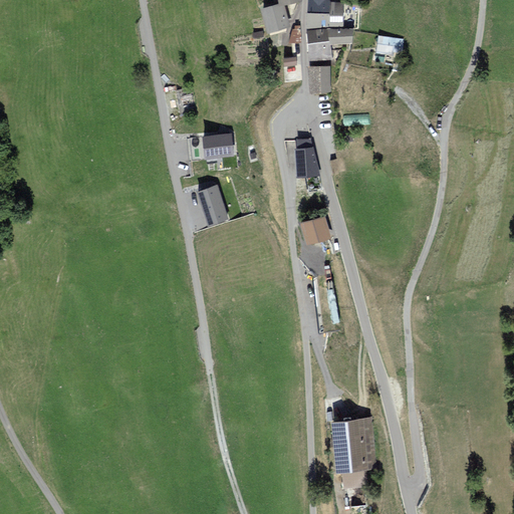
[(308,0),(308,12),(329,12),(329,2),(328,0),(308,0)]
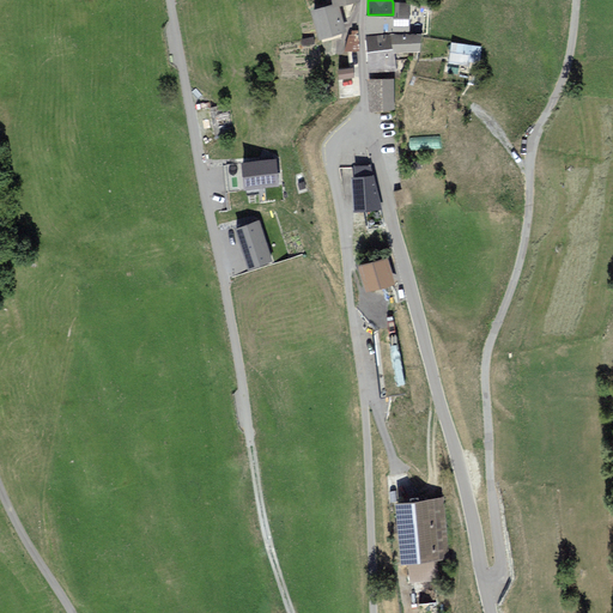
[(393,2),(393,14),(368,14),(368,30),(408,31),(410,4),(393,2)]
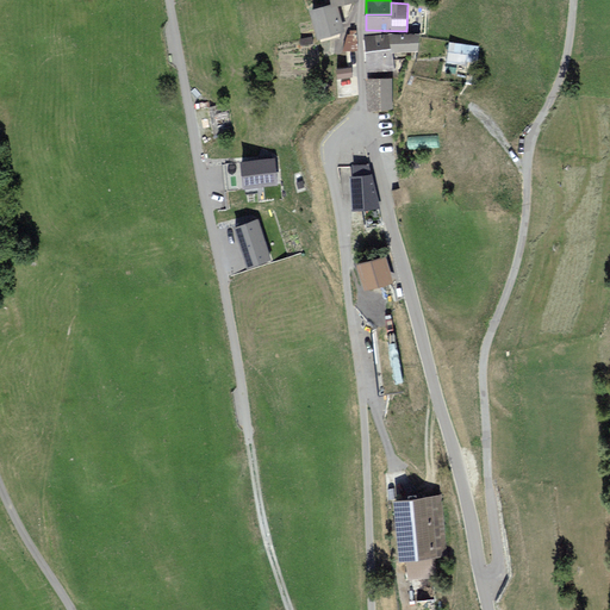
[(334,4),(313,10),(319,36),(341,30),(334,4)]
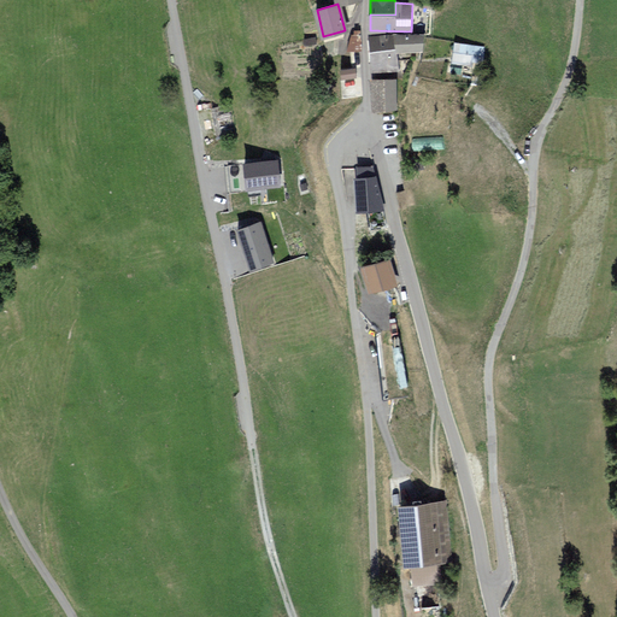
[(353,35),(348,45),(348,50),(360,50),(360,31),(354,31),(354,35),(353,35)]
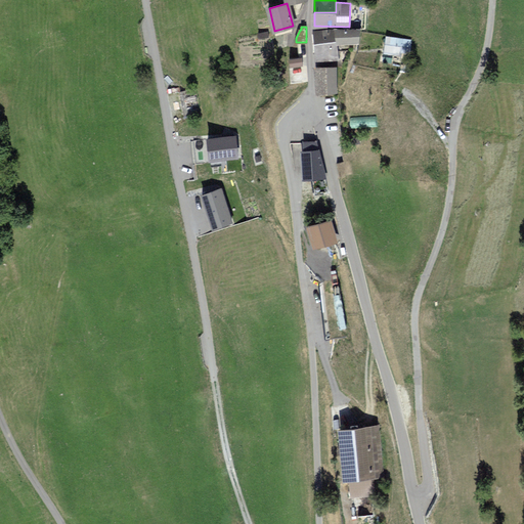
[(333,29),(313,32),(315,44),(335,41),(333,29)]
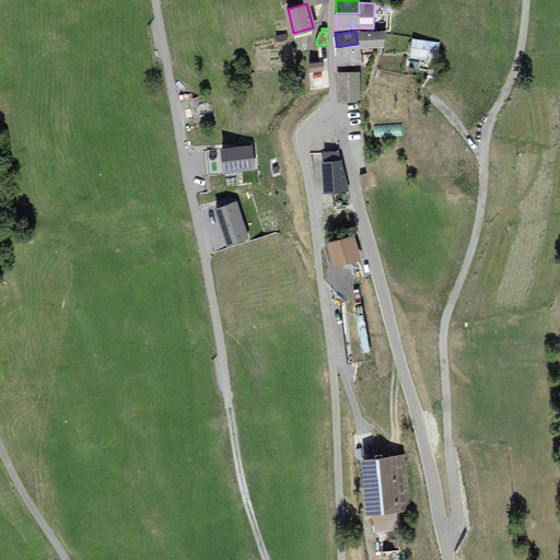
[(384,32),(359,31),(361,46),(384,45),(384,32)]
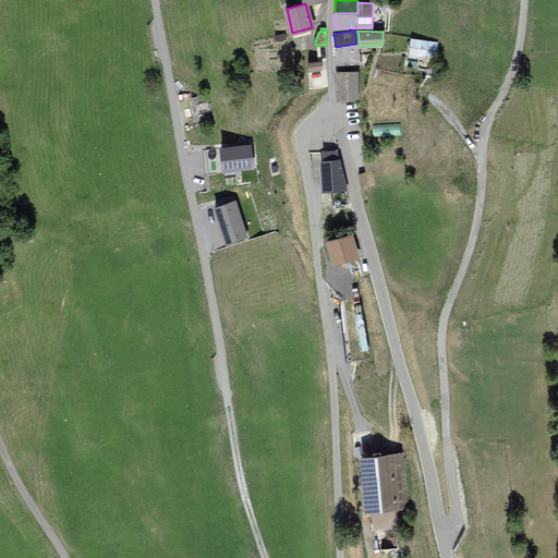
[(438,43),(412,39),(410,56),(436,59),(438,43)]
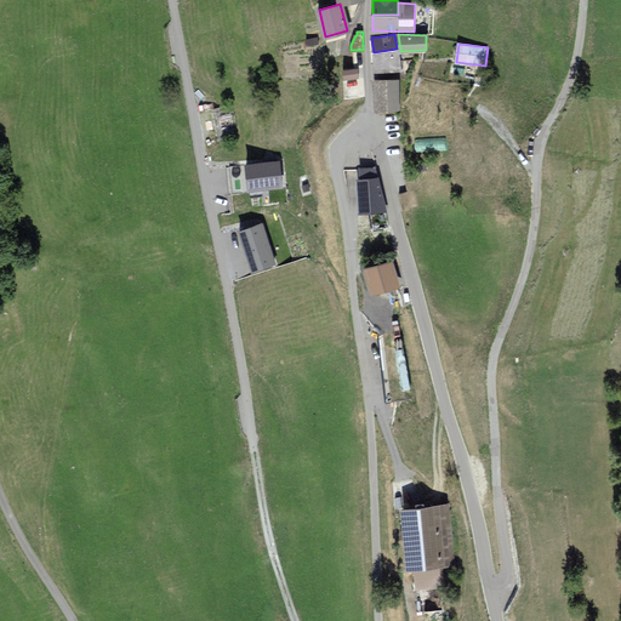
[(399,68),(397,49),(374,52),(376,72),(399,68)]
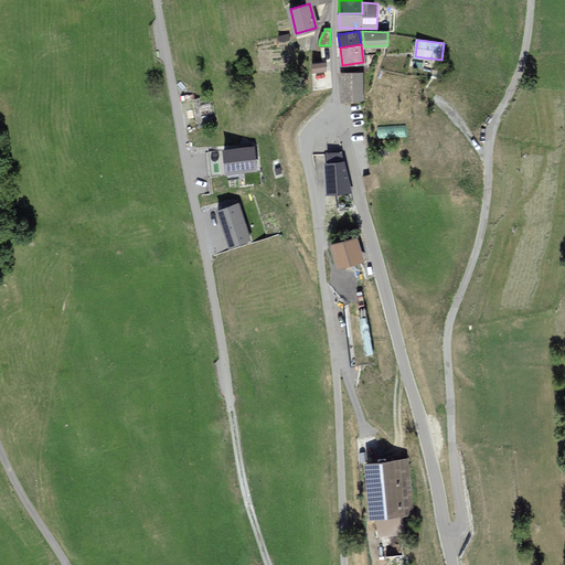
[(362,74),(340,73),(344,102),(362,99),(362,74)]
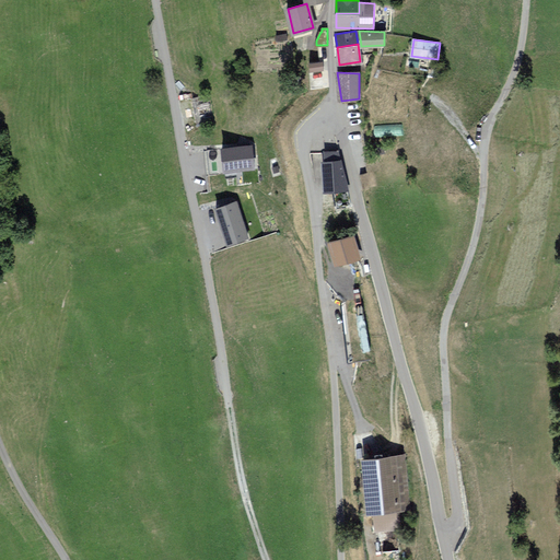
[(211,115),(208,96),(194,98),(197,117),(211,115)]
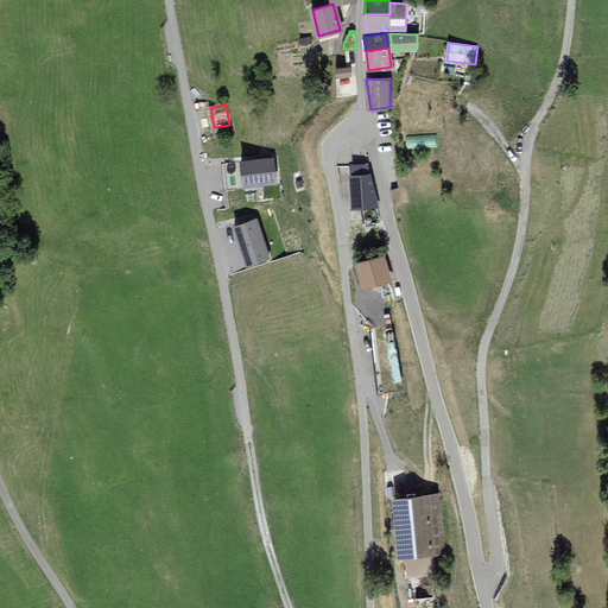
[(392,140),(380,143),(381,157),(394,156),(392,140)]
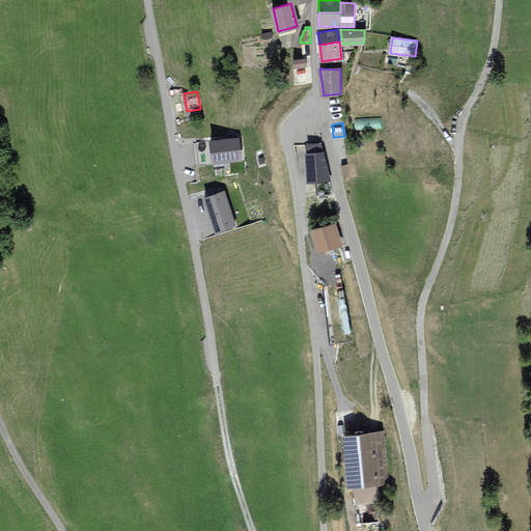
[(239,138),(211,141),(214,163),(241,159),(239,138)]
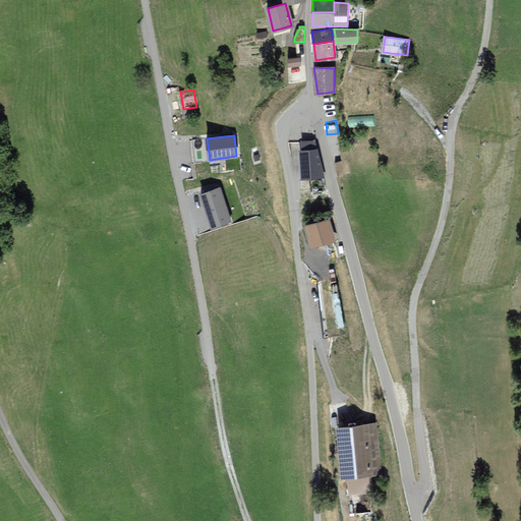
[(302,150),(298,150),(301,179),(323,177),(314,140),(301,142),(302,150)]
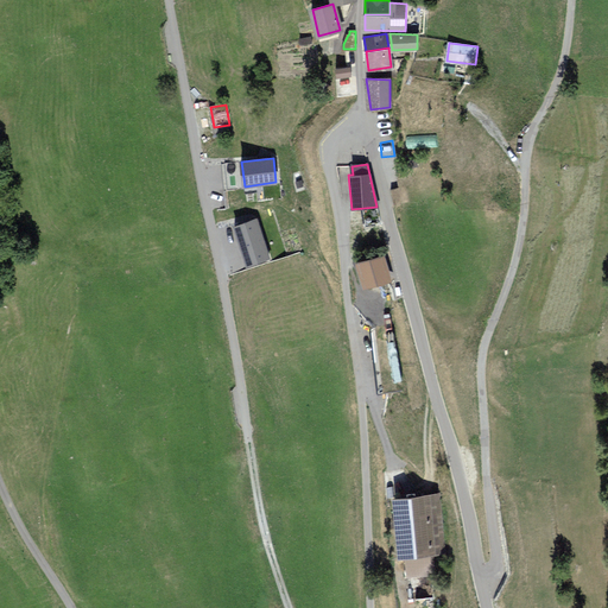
[(416,166),(397,171),(400,187),(407,184),(419,182),(416,166)]
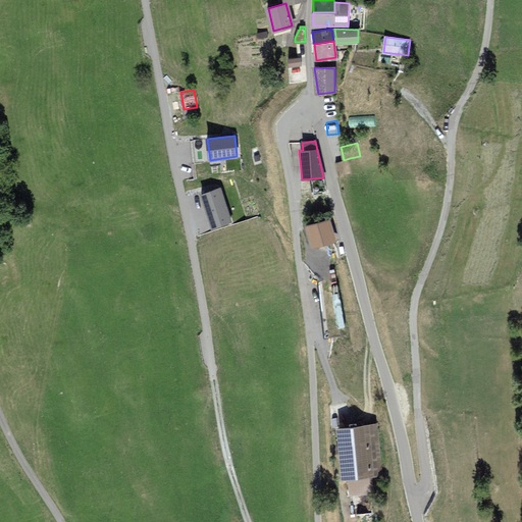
[(353,172),(350,158),(344,160),(336,161),(340,175),(353,172)]
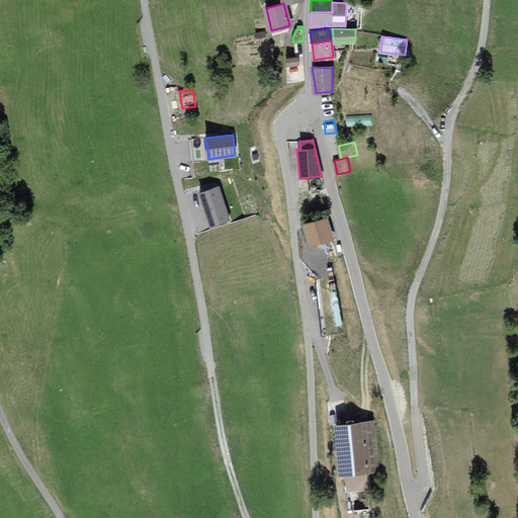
[(230,220),(219,187),(200,193),(210,226),(230,220)]
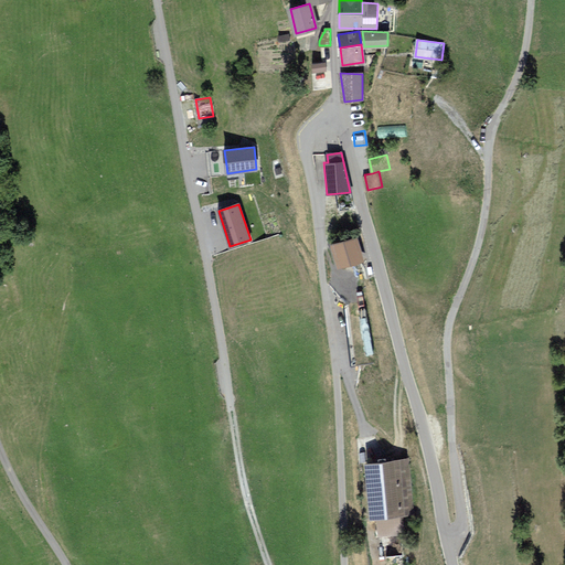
[(356,235),(334,242),(341,267),(363,262),(356,235)]
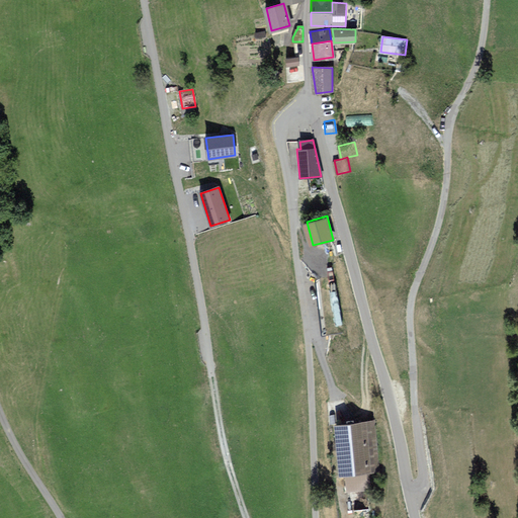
[(378,471),(373,421),(335,424),(339,475),(378,471)]
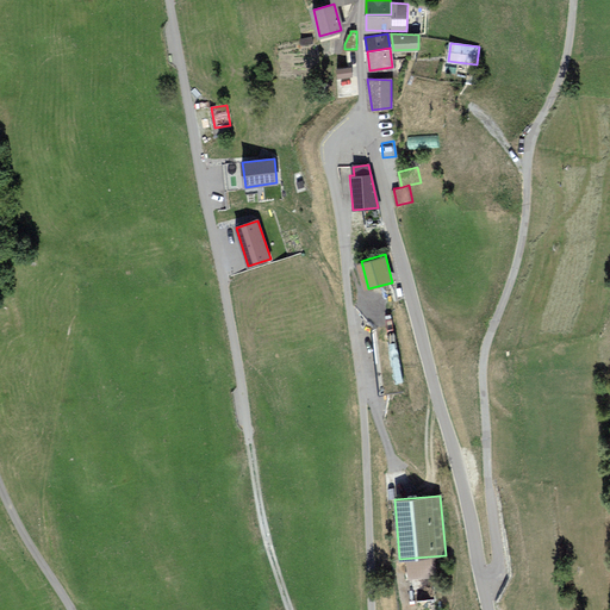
[(434,582),(414,583),(414,598),(435,597),(434,582)]
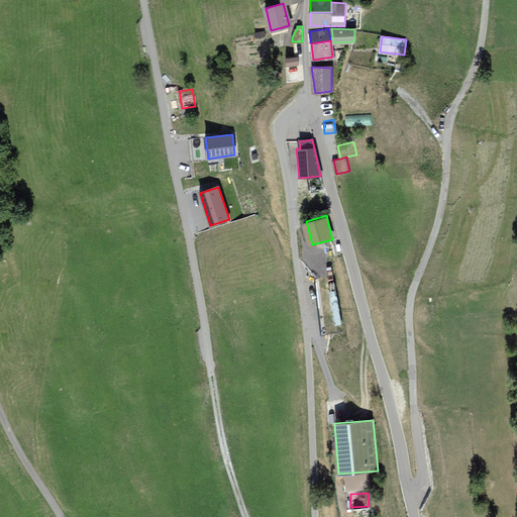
All buildings are outlined.
